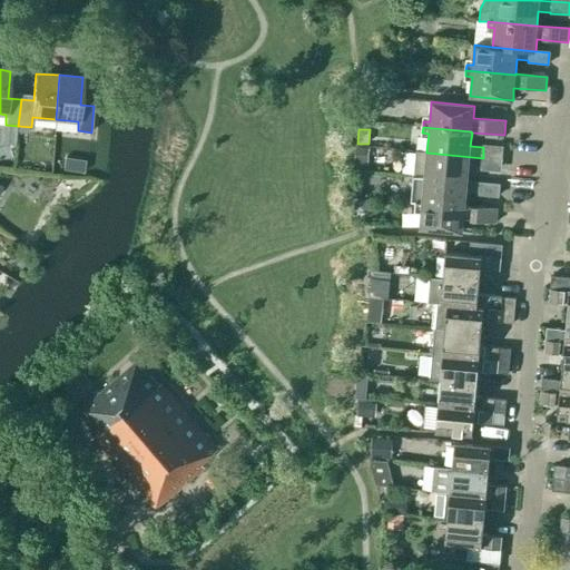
[(7,133),(6,146),(15,146),(16,133),(7,133)]
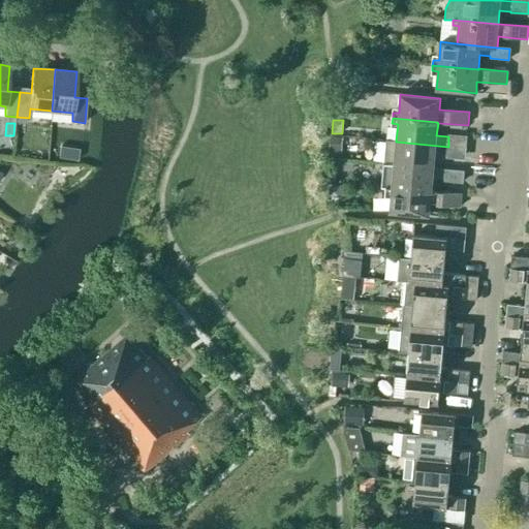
[(343,151),(344,136),(332,136),(331,150),(343,151)]
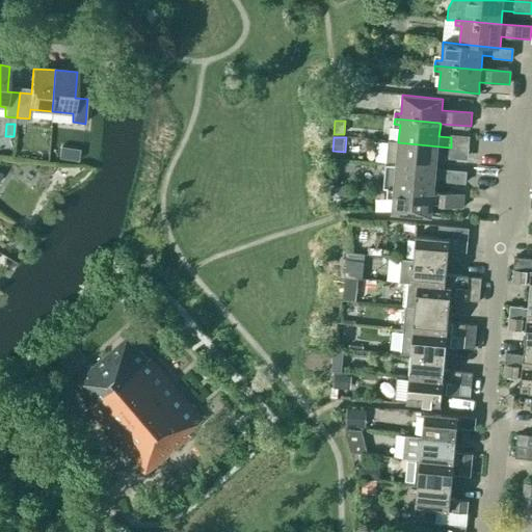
[(398,142),(398,141),(388,140),(384,165),(436,169),(437,156),(450,157),(451,148),(398,142)]
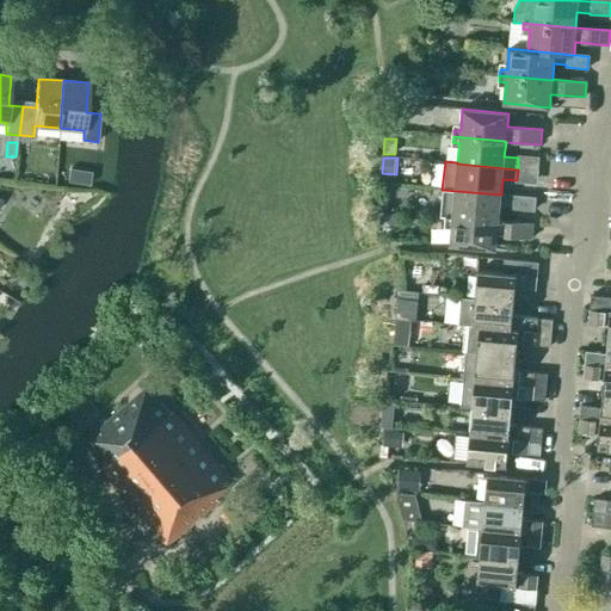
[(69,168),(67,183),(78,184),(79,171),(69,168)]
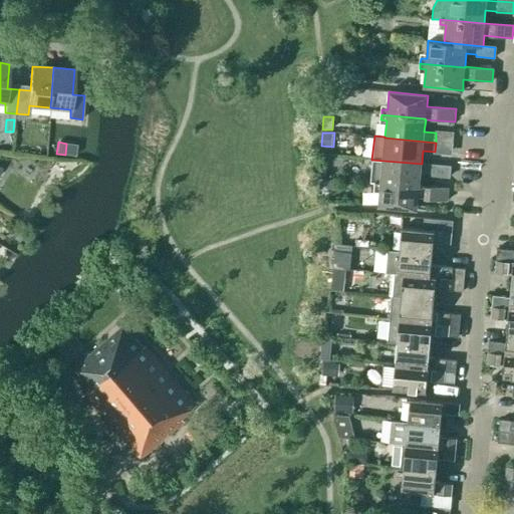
[(450,167),(422,164),(371,160),(369,182),(375,183),(419,187),(419,186),(420,186),(421,174),(432,175),(432,176),(449,178),(450,167)]
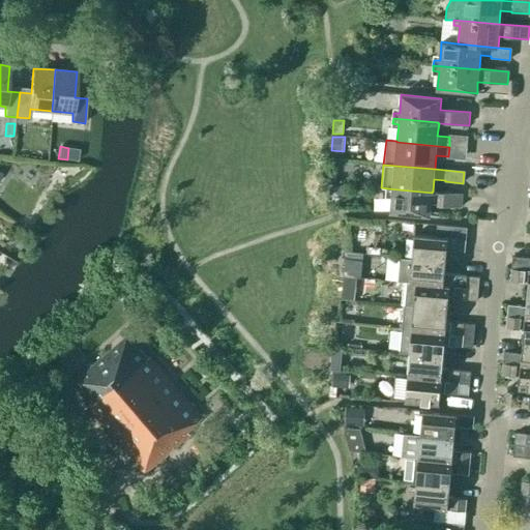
[(463,195),(433,192),(432,192),(432,193),(387,188),(386,194),(392,195),(390,212),(430,216),(431,205),(461,207),(463,195)]
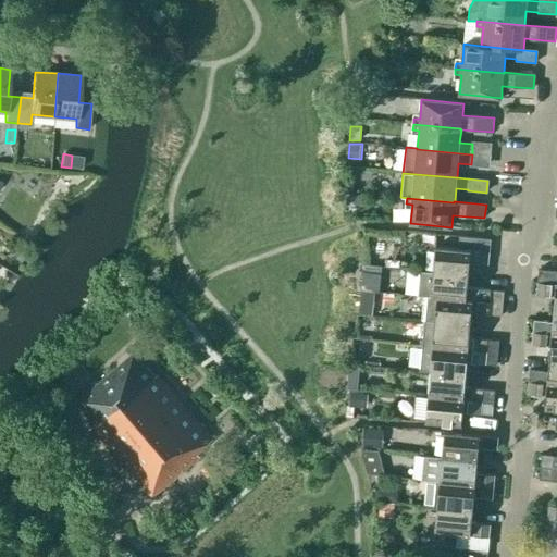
[(433,272),(468,276),(469,263),(489,265),(491,239),(459,236),(458,249),(435,247),(433,272)]
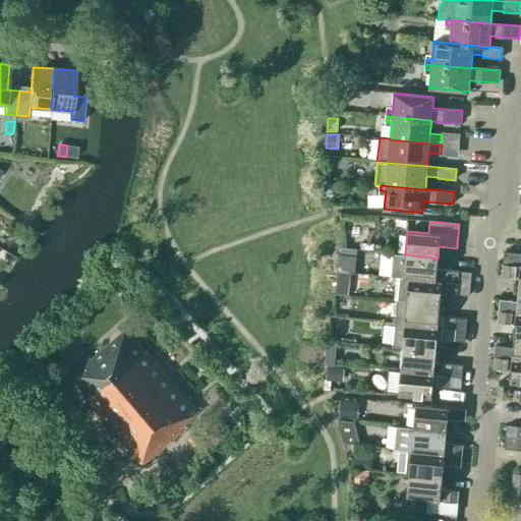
[(520,289),(520,253),(504,252),(502,277),(519,278),(518,290),(520,289)]
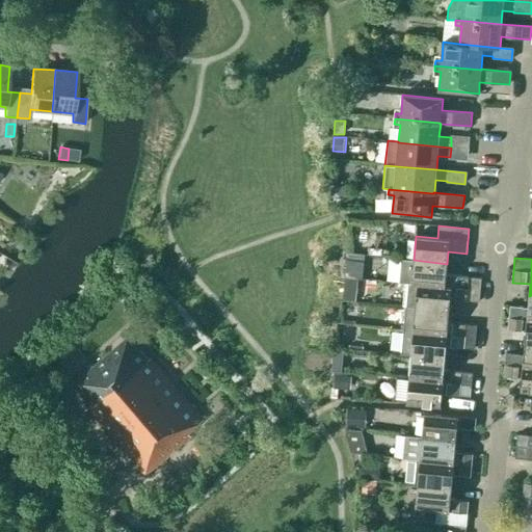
[(414,260),(401,259),(399,283),(407,284),(411,284),(411,285),(418,285),(480,290),(481,278),(446,275),(447,264),(414,260)]
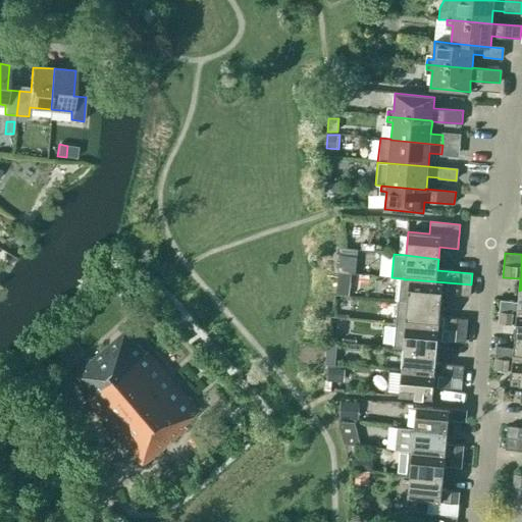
[(358,272),(358,268),(352,268),(345,260),(338,259),(337,271),(358,272)]
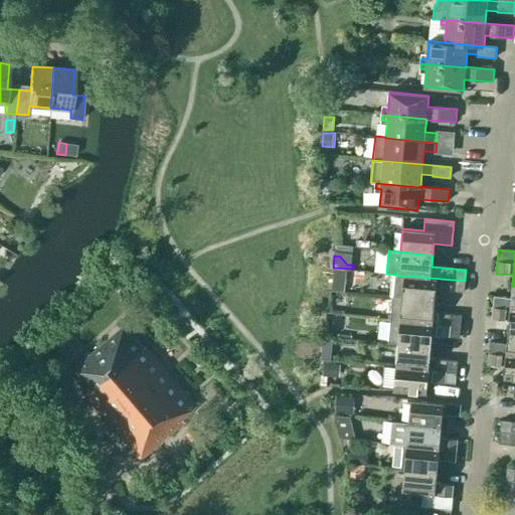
[(464,293),(465,281),(404,276),(398,276),(398,275),(394,275),(392,298),(435,302),(436,290),(464,293)]
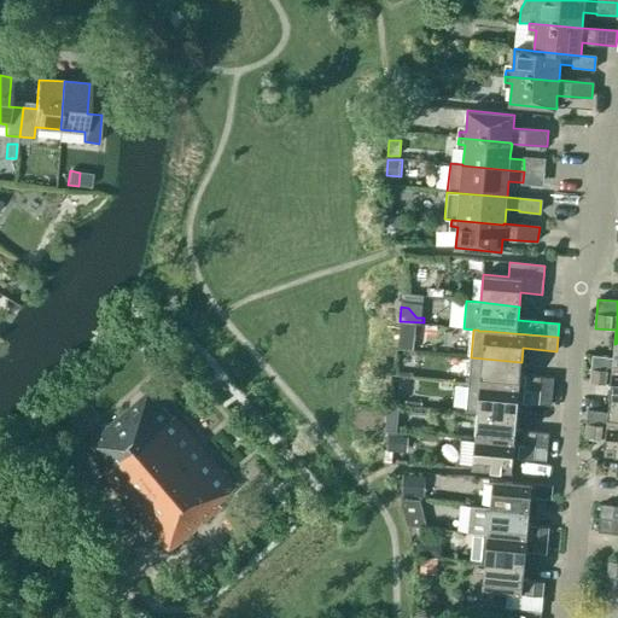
[(617,343),(614,344),(613,357),(593,355),(592,369),(617,371),(617,343)]
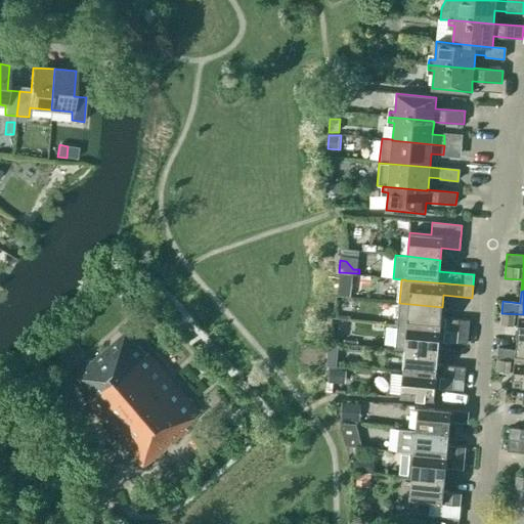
[(441,318),(442,307),(399,303),(397,326),(469,333),(470,321),(441,318)]
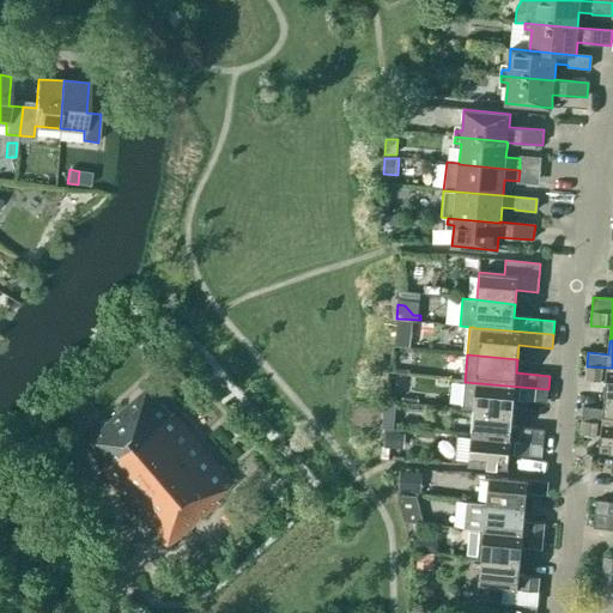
[(612,395),(612,368),(587,366),(586,380),(606,382),(605,395),(612,395)]
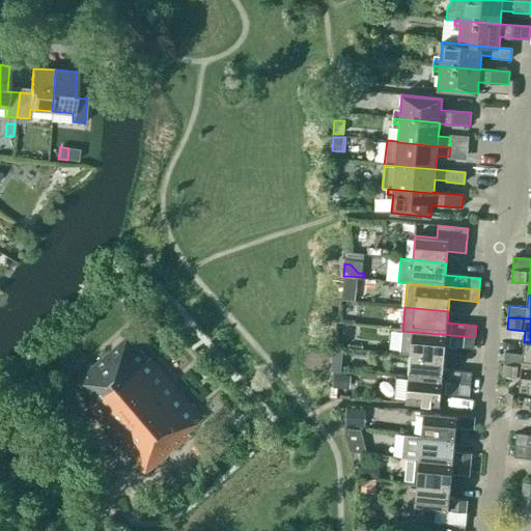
[(474,348),(475,337),(402,331),(400,354),(411,355),(444,358),(445,346),(474,348)]
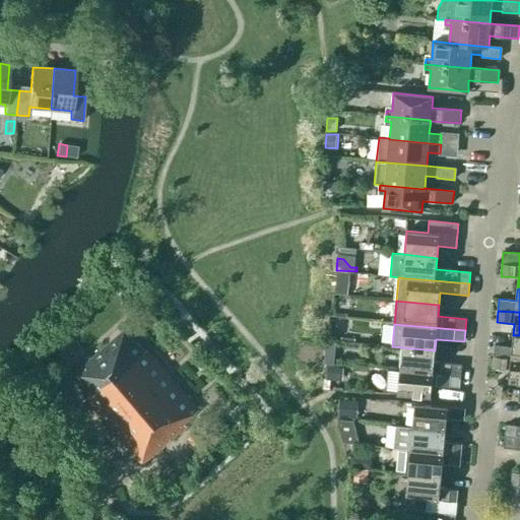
[(145,352),(125,329),(71,376),(87,396),(85,397),(142,464),(186,427),(184,424),(199,410),(147,350),(145,352)]
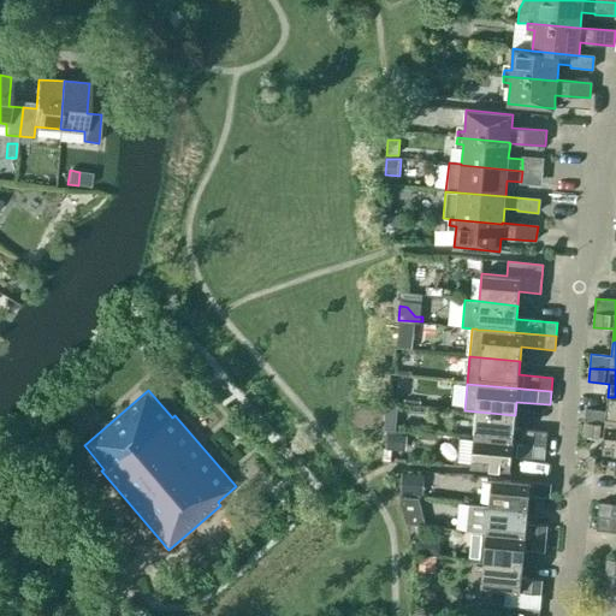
[(615,397),(608,397),(606,410),(586,409),(585,422),(615,425),(615,397)]
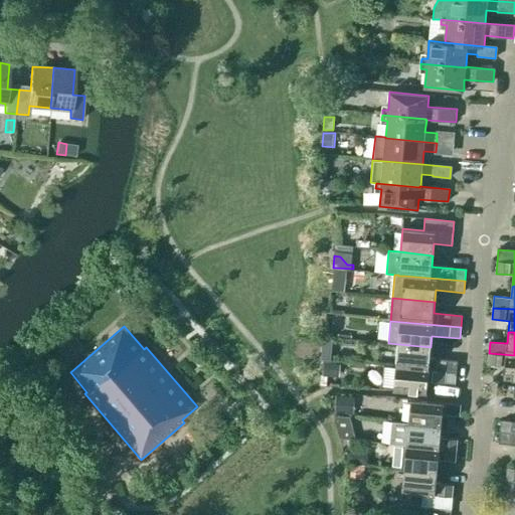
[(430,358),(431,347),(398,344),(396,367),(457,372),(458,361),(430,358)]
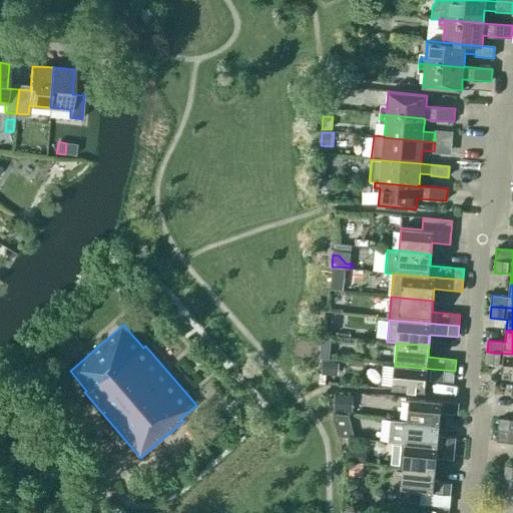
[(320,348),(319,359),(330,360),(331,349),(320,348)]
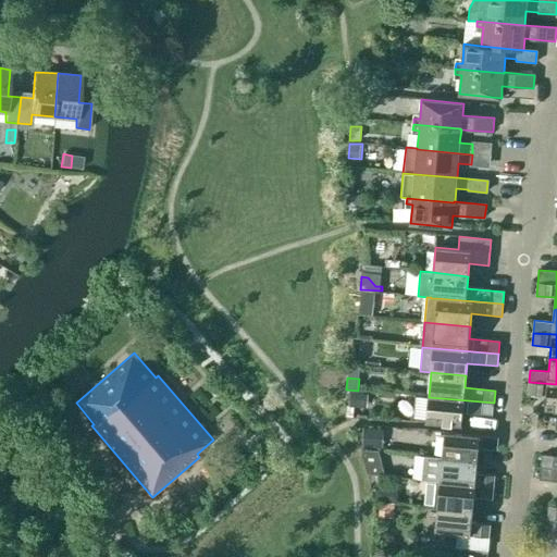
[(556,409),(556,384),(529,382),(528,394),(546,396),(545,409),(556,409)]
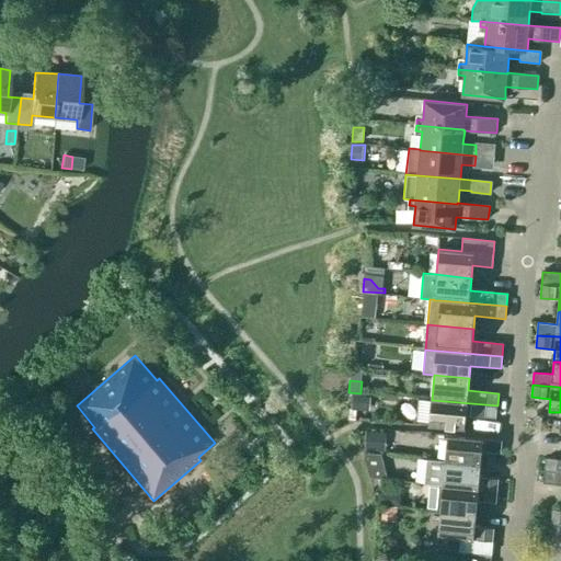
[(369,410),(370,396),(353,395),(352,409),(369,410)]
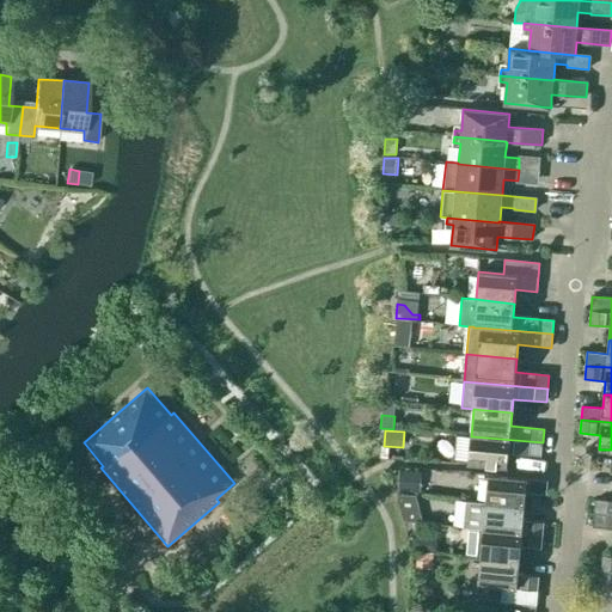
[(542,457),(543,442),(471,436),(467,464),(507,467),(508,453),(542,457)]
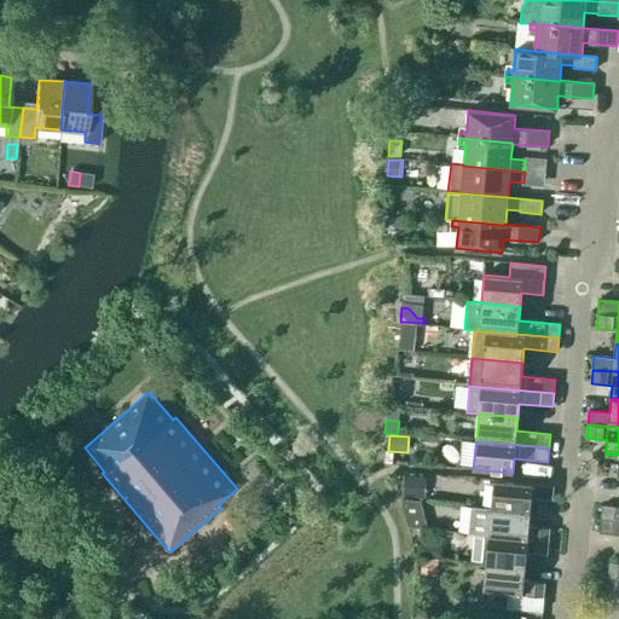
[(426,498),(427,476),(403,474),(401,497),(426,498)]
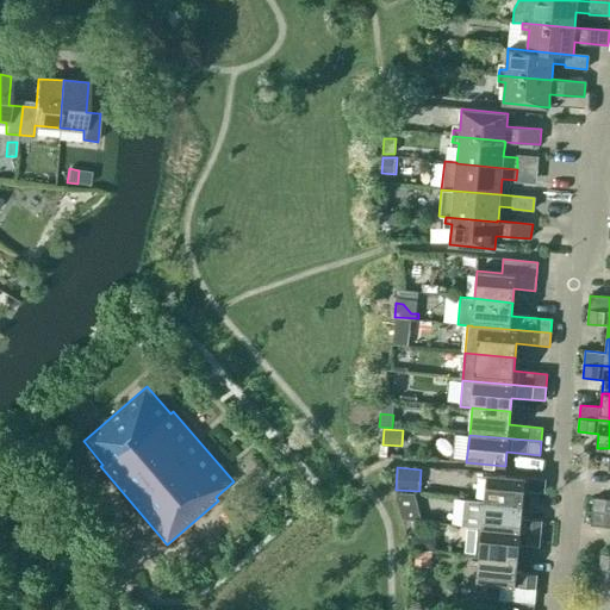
[(484,502),(522,505),(524,491),(545,493),(546,479),(486,474),(484,502)]
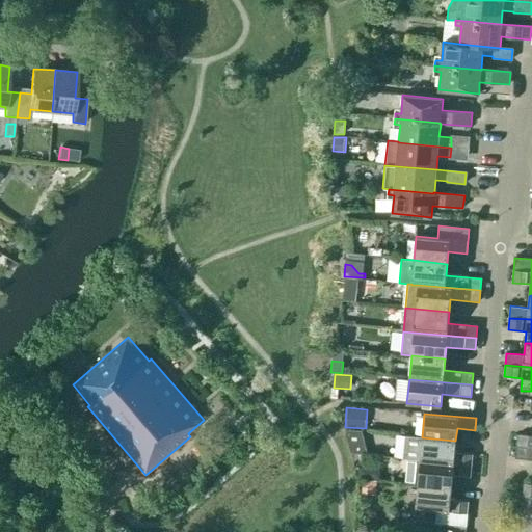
[(531,435),(517,434),(516,447),(531,448),(531,435)]
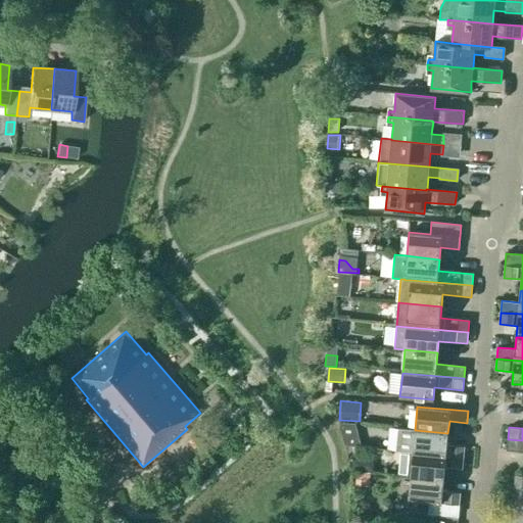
[(446,444),(447,433),(415,430),(413,454),(464,458),(465,446),(446,444)]
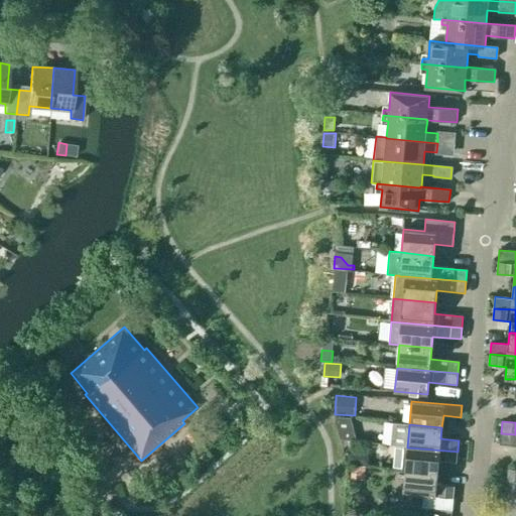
[(515,434),(501,433),(500,444),(515,445),(515,434)]
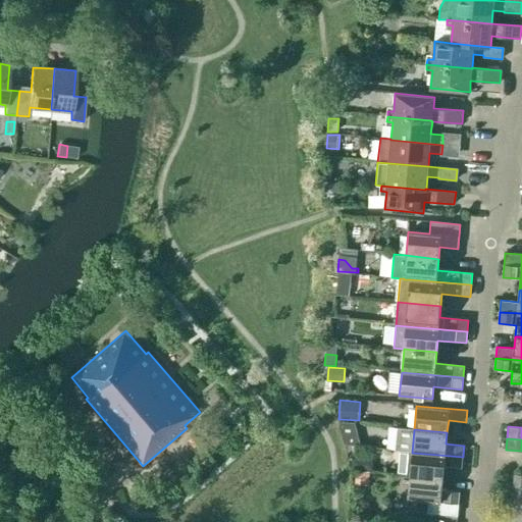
[(462,469),(463,457),(412,453),(410,475),(442,478),(444,467),(462,469)]
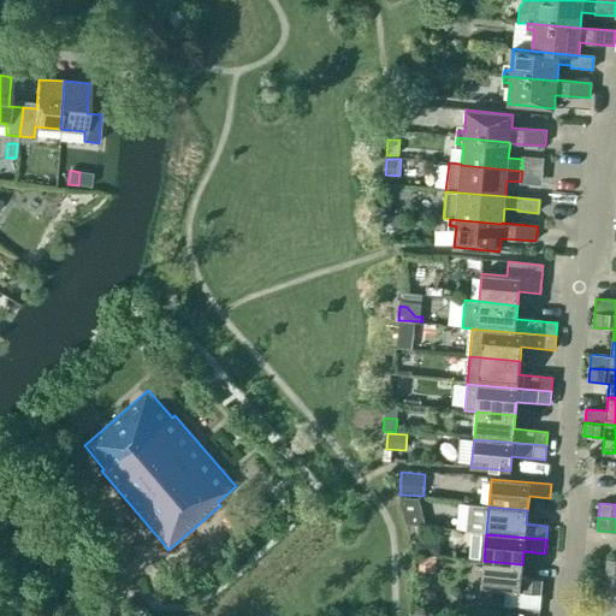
[(415,540),(414,555),(427,555),(427,542),(415,540)]
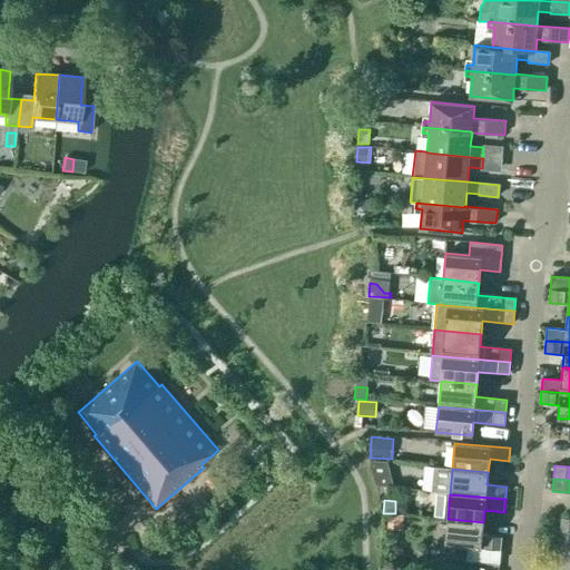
[(569,518),(561,518),(560,530),(569,531),(569,518)]
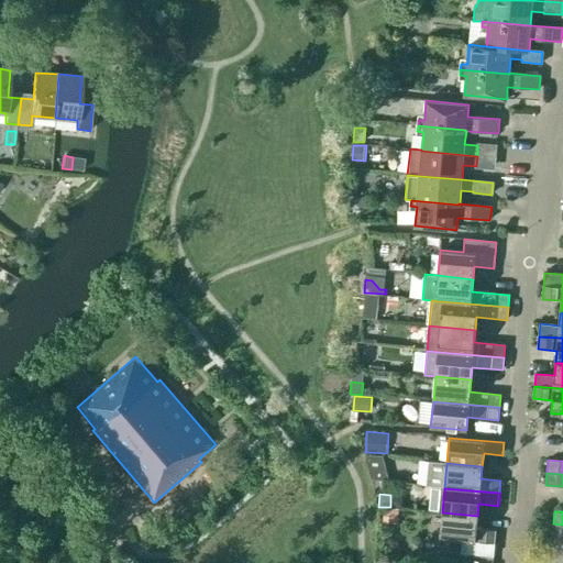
[(476,529),(477,516),(442,512),(440,539),(462,541),(461,553),(494,556),(496,530),(476,529)]
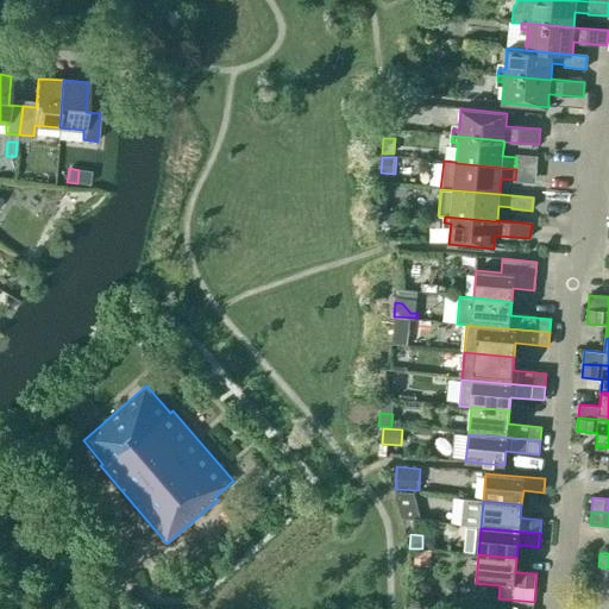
[(608,595),(608,590),(608,567),(598,566),(596,594),(608,595)]
